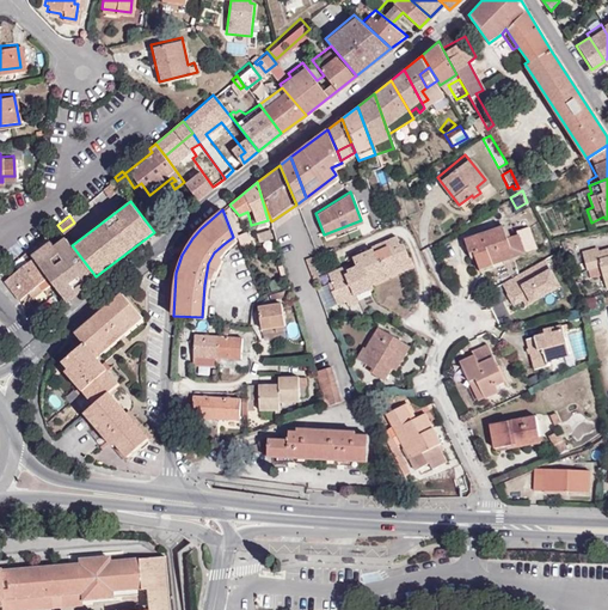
[(499,221),(459,236),(470,267),(533,245),(526,223),(511,227),(513,231),(504,235),(499,221)]
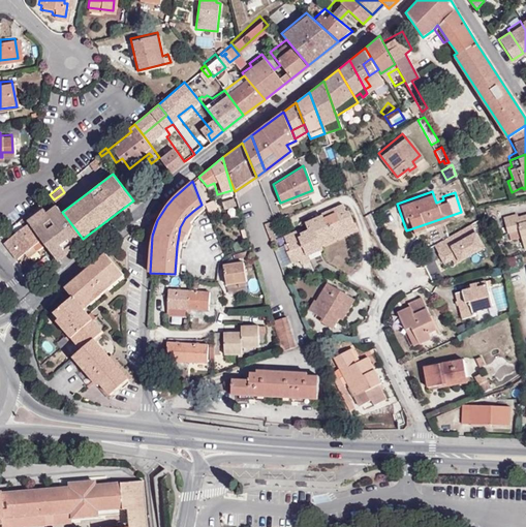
[(222,206),(234,202),(230,194),(220,198),(222,206)]
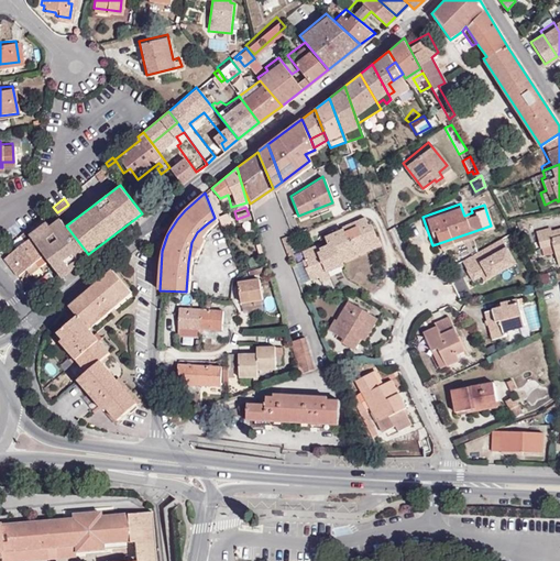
[(377,243),(368,219),(363,221),(361,215),(350,219),(352,224),(342,229),(341,227),(324,234),(326,243),(317,245),(317,249),(310,251),(308,243),(298,246),(304,261),(300,262),(307,277),(315,274),(317,278),(327,274),(325,270),(340,263),(340,260),(377,243)]
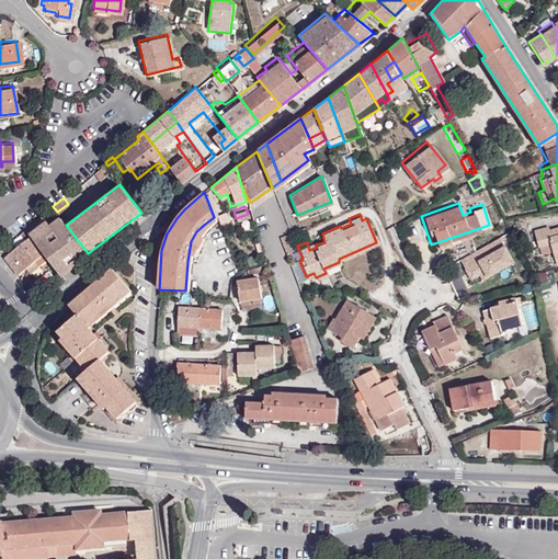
[(60,276),(88,253),(66,225),(60,217),(49,225),(41,216),(25,229),(60,276)]
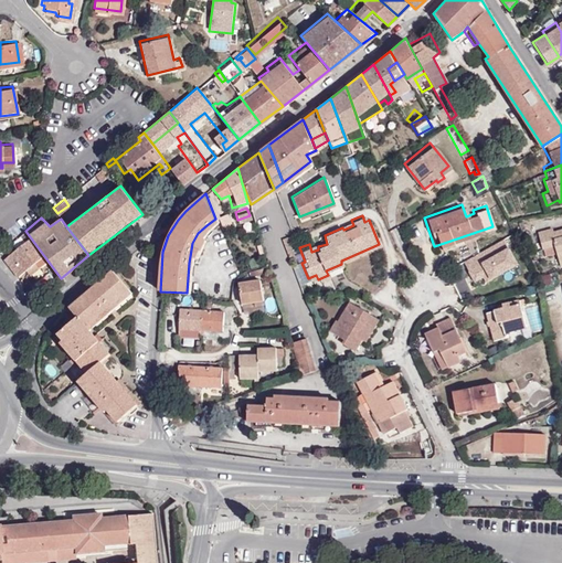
[(561,263),(561,229),(552,232),(551,227),(537,230),(541,251),(552,248),(553,244),(559,265),(561,263)]
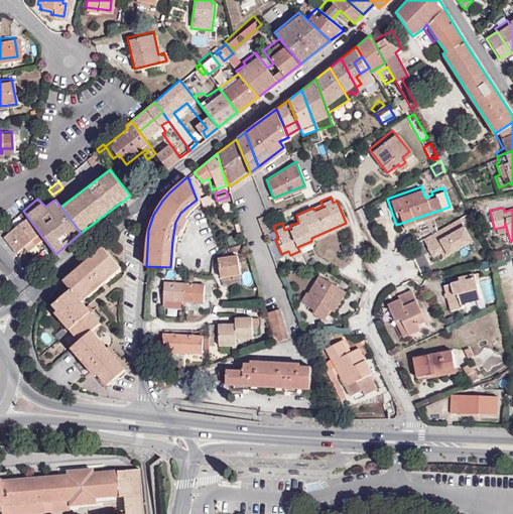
[(267,226),(262,214),(257,217),(264,237),(267,235),(265,227),(267,226)]
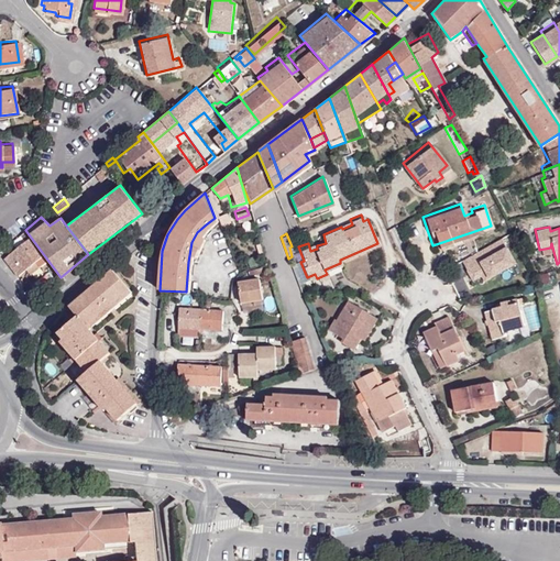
[(22,275),(44,257),(26,235),(2,255),(17,274),(20,271),(22,275)]
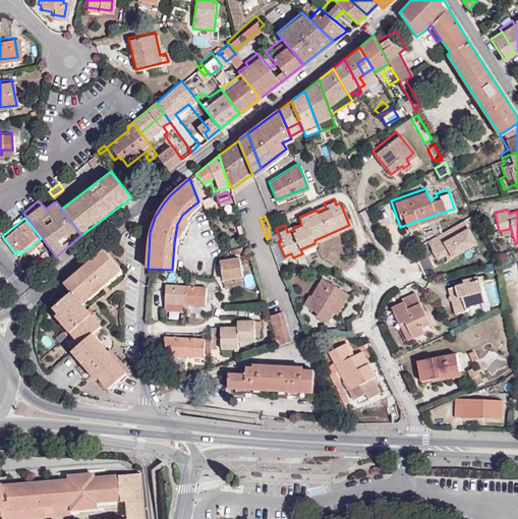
[(446,255),(474,240),(462,219),(426,239),(430,246),(439,242),(444,251),(446,255)]
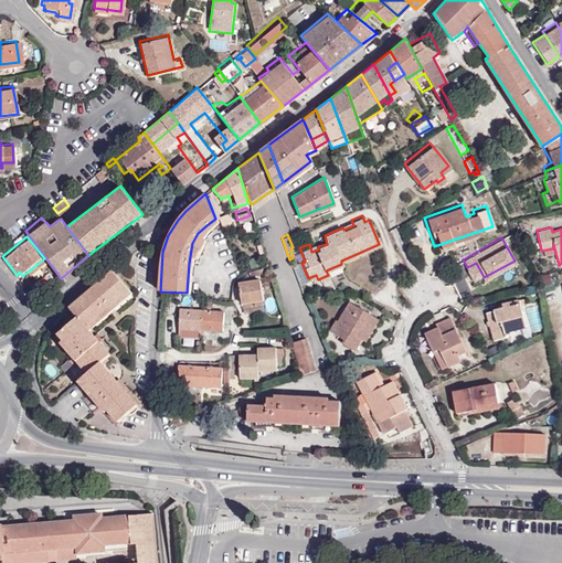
[(467,267),(473,277),(481,273),(476,263),(467,267)]
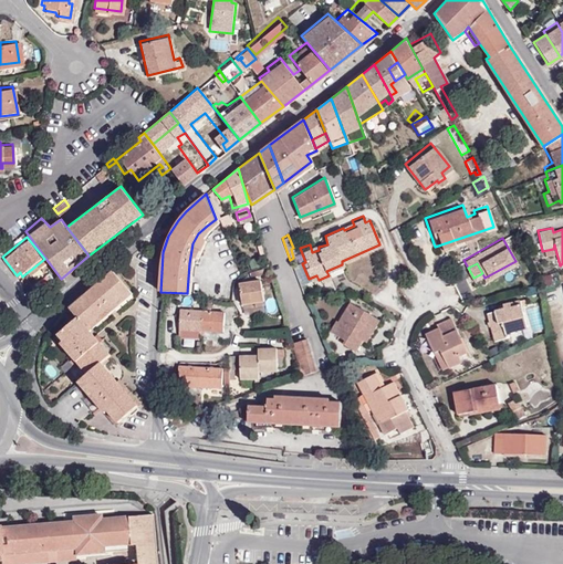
[(111,269),(68,305),(75,316),(52,335),(84,373),(75,380),(110,423),(133,404),(98,361),(107,353),(87,330),(129,292),(111,269)]
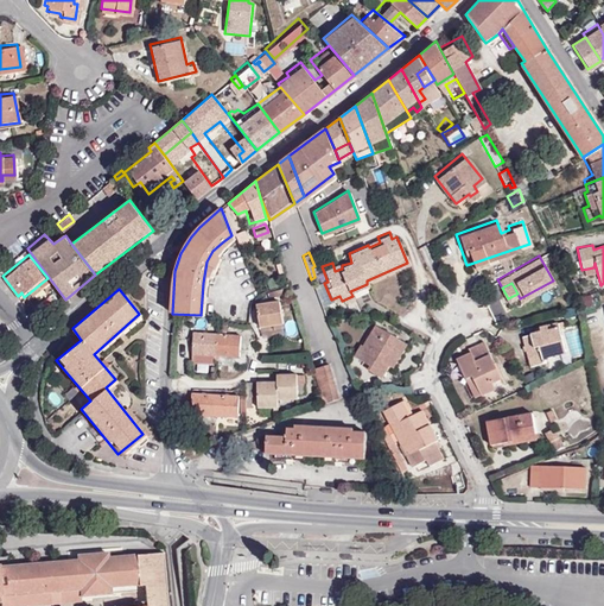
[(281,323),(277,302),(264,304),(264,309),(256,309),(260,327),(281,323)]
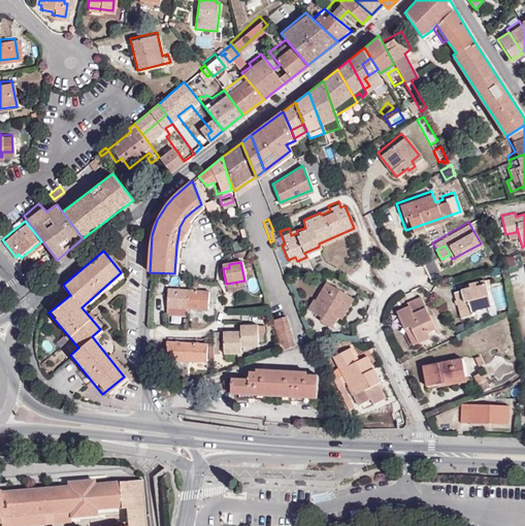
[(353,298),(325,280),(305,306),(318,316),(316,318),(328,327),(336,316),(338,318),(353,298)]
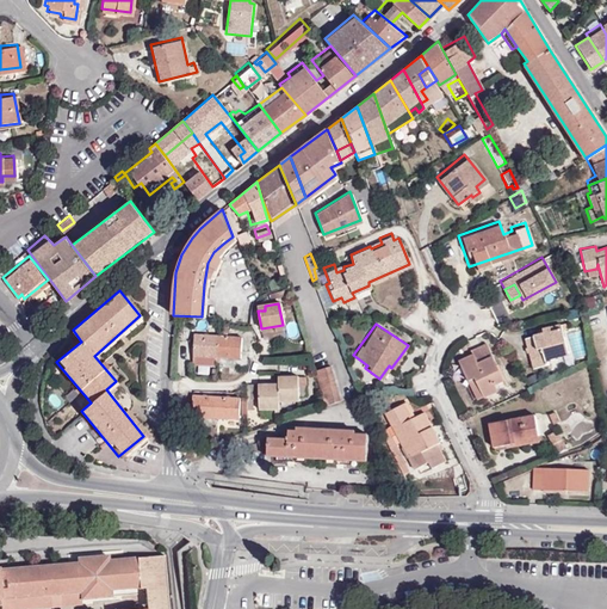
[(538,327),(539,333),(520,337),(528,368),(543,364),(542,360),(565,354),(557,324),(538,327)]
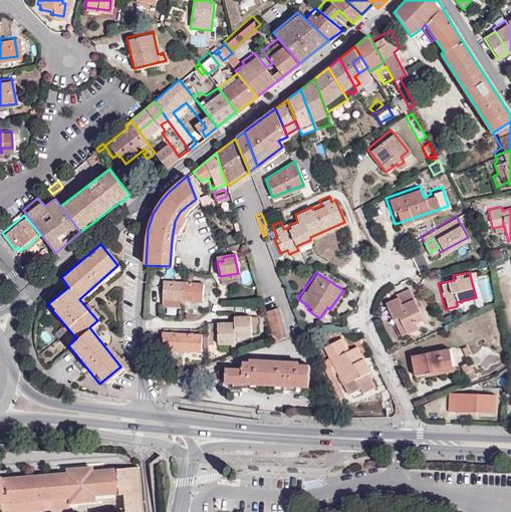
[(202,300),(202,282),(161,280),(160,307),(180,307),(181,299),(202,300)]
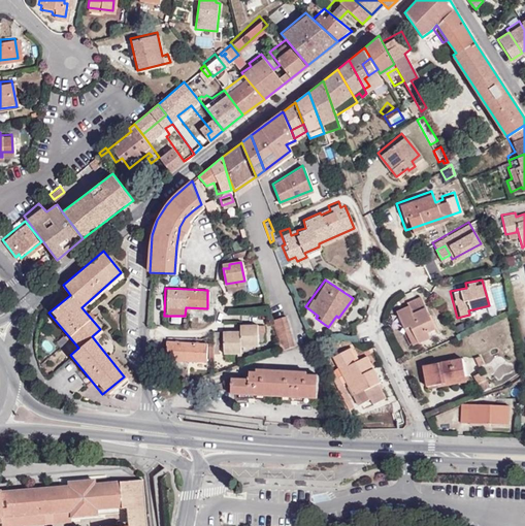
[(431,330),(419,297),(404,303),(405,306),(393,310),(406,346),(425,339),(423,333),(431,330)]
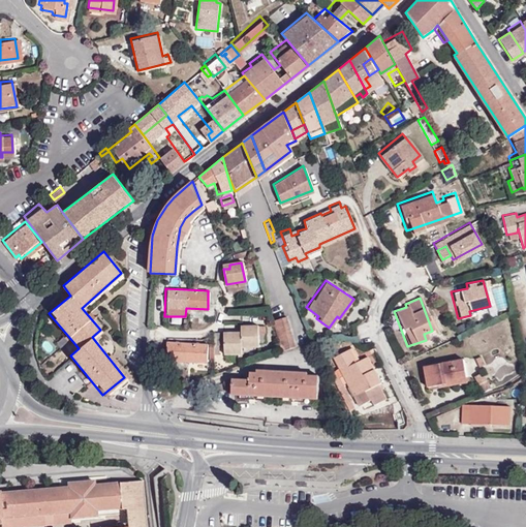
[(284,316),(271,321),(278,351),(294,347),(284,316)]
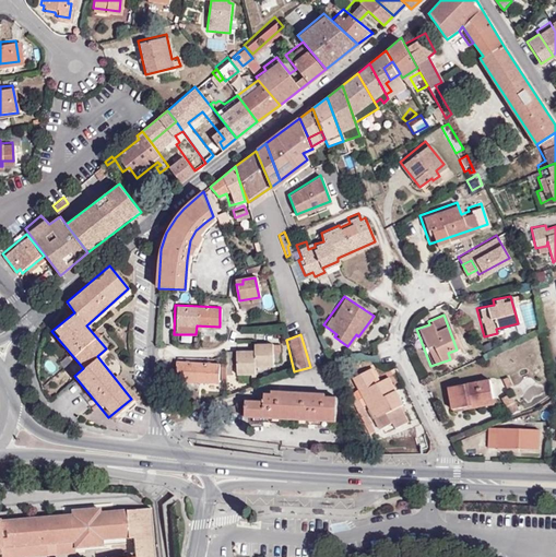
[(256,351),(236,351),(236,374),(256,374),(255,367),(272,367),(272,344),(256,344),(256,351)]
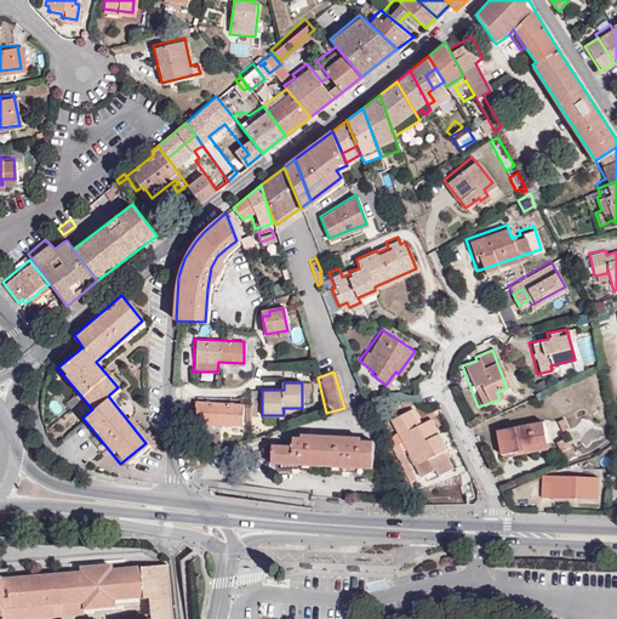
[(240,405),(194,402),(192,424),(240,427),(240,405)]
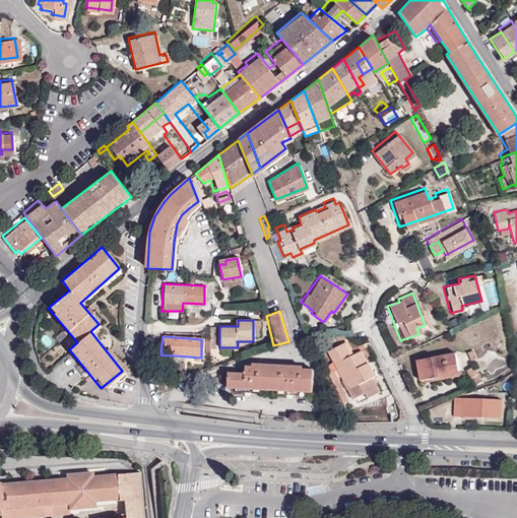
[(340,340),(323,349),(346,398),(359,392),(362,397),(375,392),(368,377),(371,375),(358,347),(346,352),(340,340)]
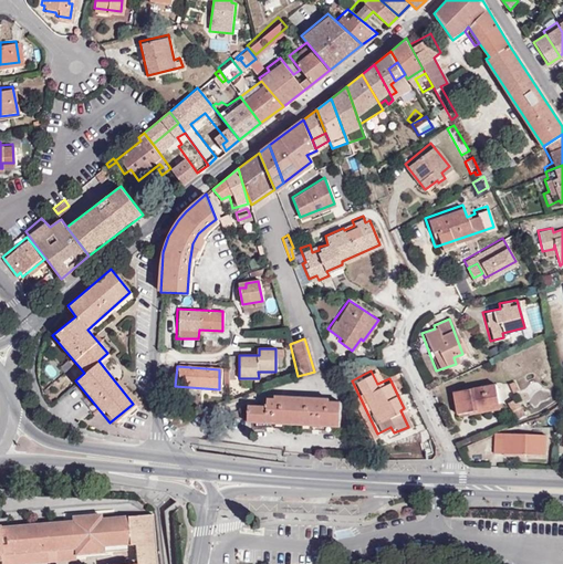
[(518,390),(513,380),(508,384),(512,394),(518,390)]
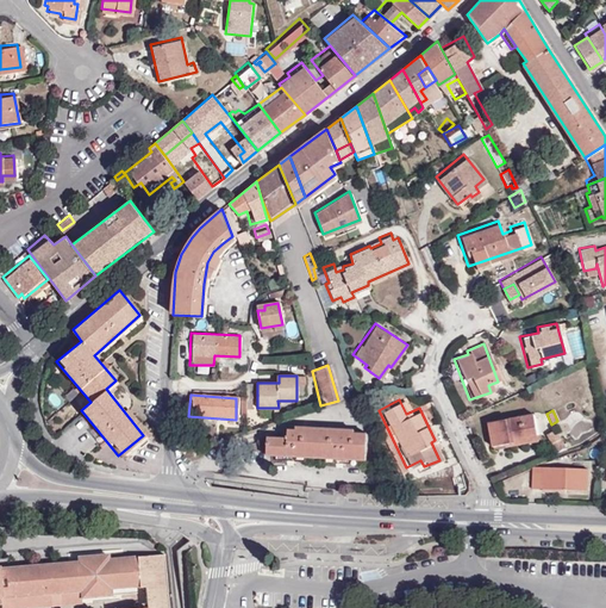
[(535,433),(528,411),(483,426),(492,450),(512,444),(513,440),(535,433)]
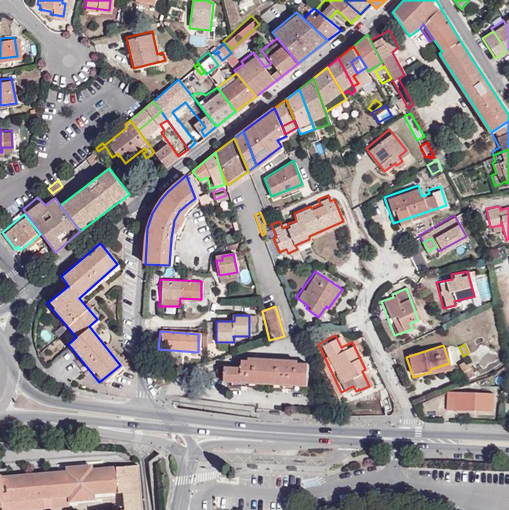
[(320,356),(314,359),(327,384),(332,381),(320,356)]
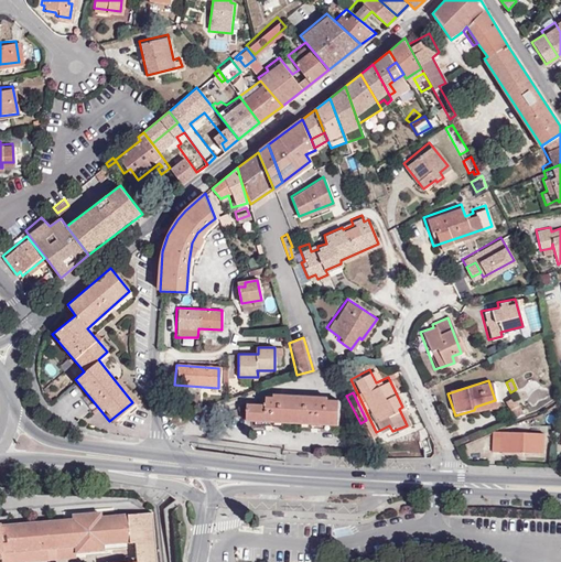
[(340,424),(340,400),(328,400),(328,397),(272,396),(272,399),(266,399),(265,406),(246,404),(246,421),(340,424)]
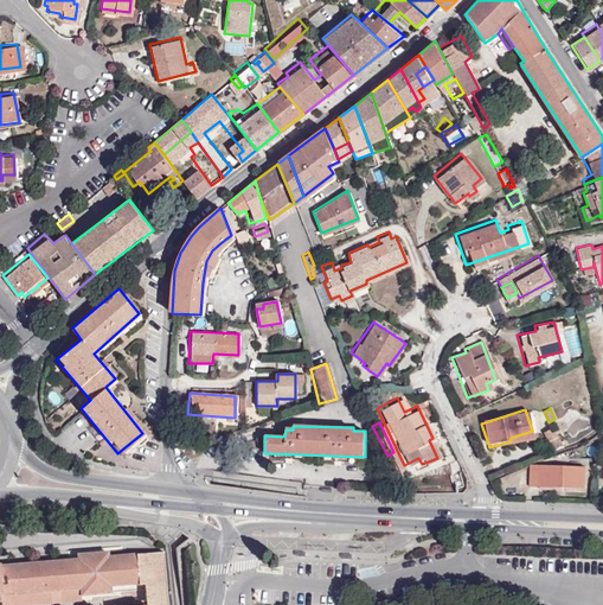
[(544,431),(552,447),(562,444),(552,426),(544,431)]
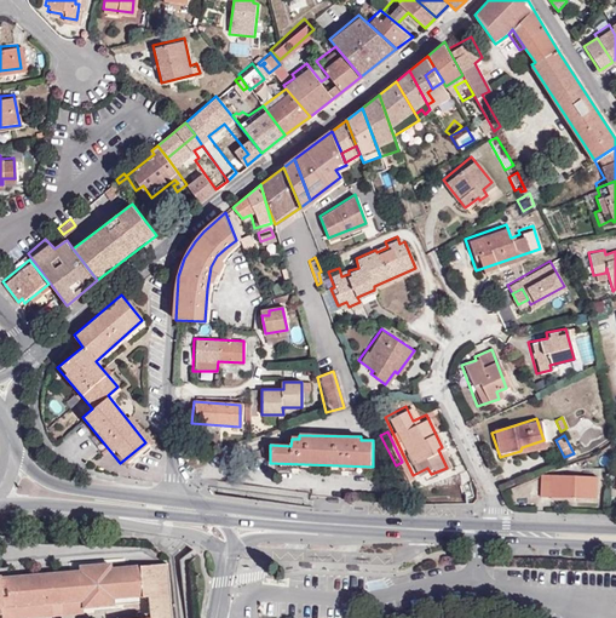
[(593,498),(593,475),(547,474),(548,496),(593,498)]
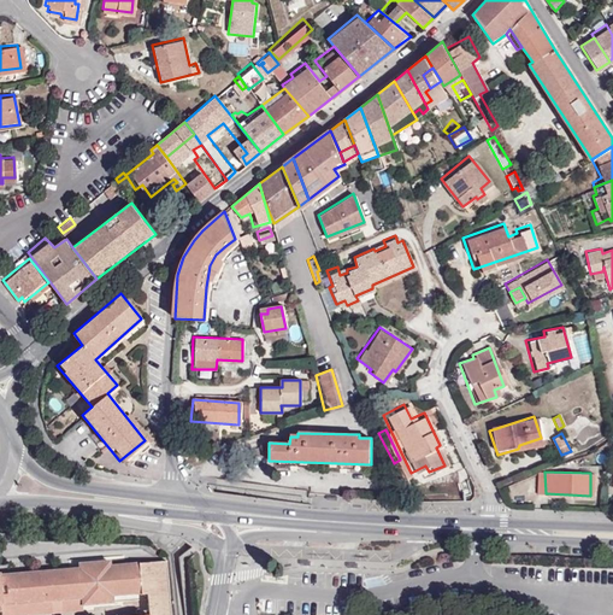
[(137,595),(142,595),(145,614),(134,614),(168,614),(163,560),(105,564),(105,560),(75,561),(75,568),(71,568),(27,572),(0,574),(0,603),(29,601),(78,596),(80,603),(108,601),(108,595),(136,592),(137,595)]
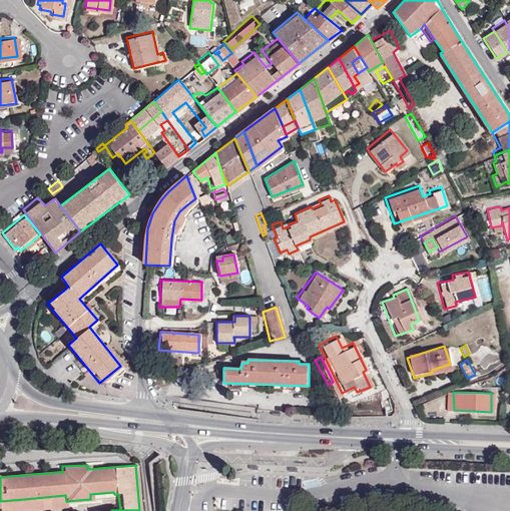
[(0,510),(20,510),(66,508),(66,501),(65,495),(24,499),(0,501),(0,510)]
